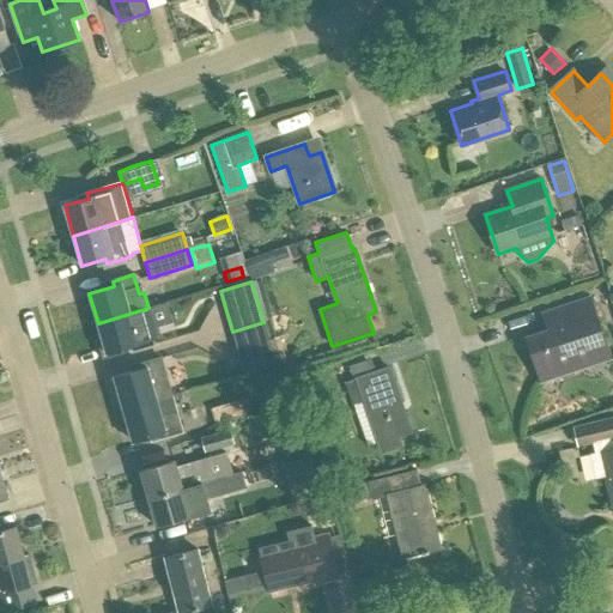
[(612,359),(592,298),(546,314),(552,331),(526,339),(541,383),(612,359)]
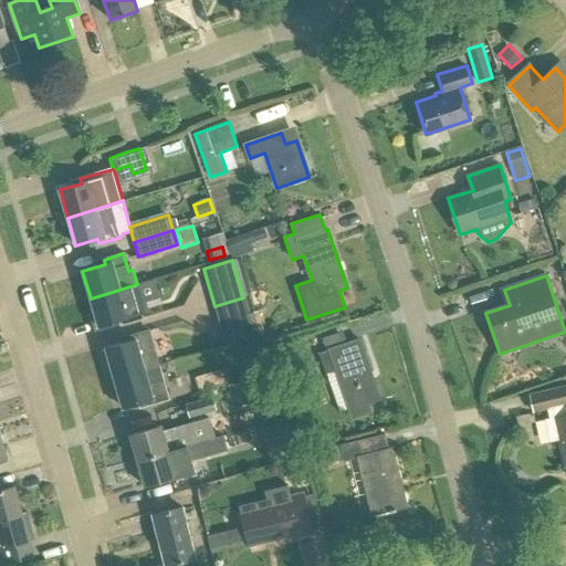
[(137,284),(91,299),(98,327),(121,321),(122,326),(143,320),(136,301),(140,300),(137,284)]
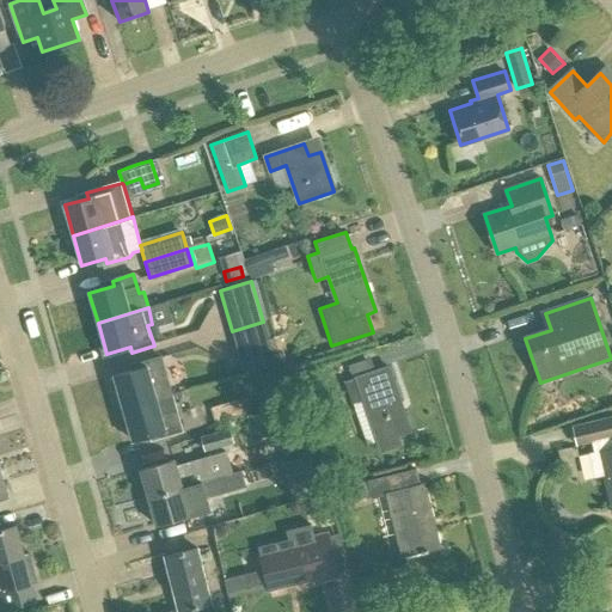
[(263,322),(232,331),(237,349),(269,340),(263,322)]
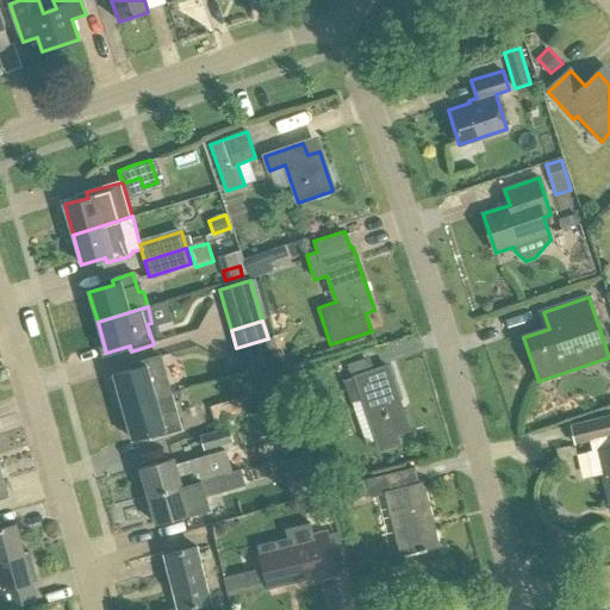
[(118,391),(123,408),(170,393),(160,356),(138,362),(139,367),(113,375),(110,380),(112,390),(118,391)]
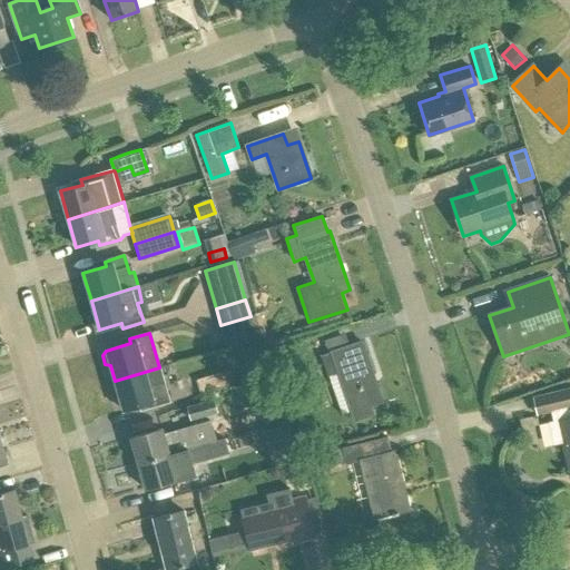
[(332,353),(332,354),(321,357),(327,376),(338,373),(355,421),(372,415),(370,406),(382,402),(362,343),(332,353)]
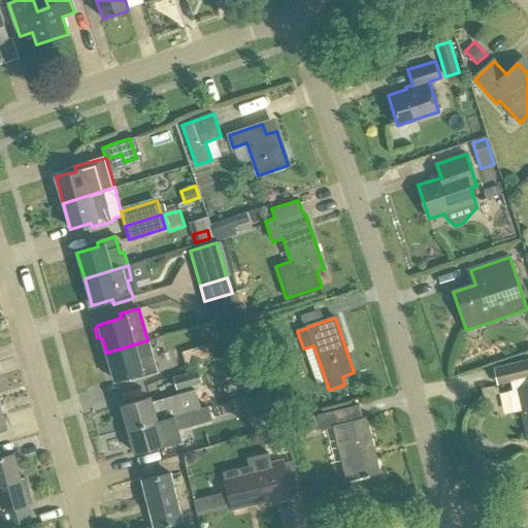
[(253,333),(256,341),(275,335),(272,326),(253,333)]
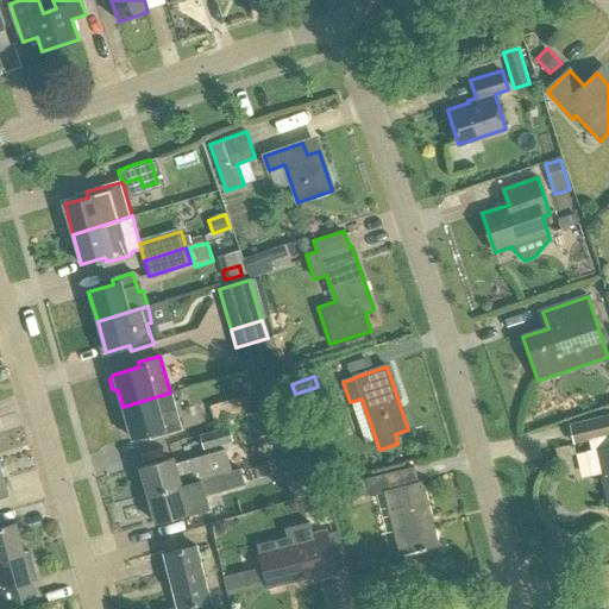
[(181,429),(170,393),(123,407),(132,439),(158,431),(159,437),(181,429)]
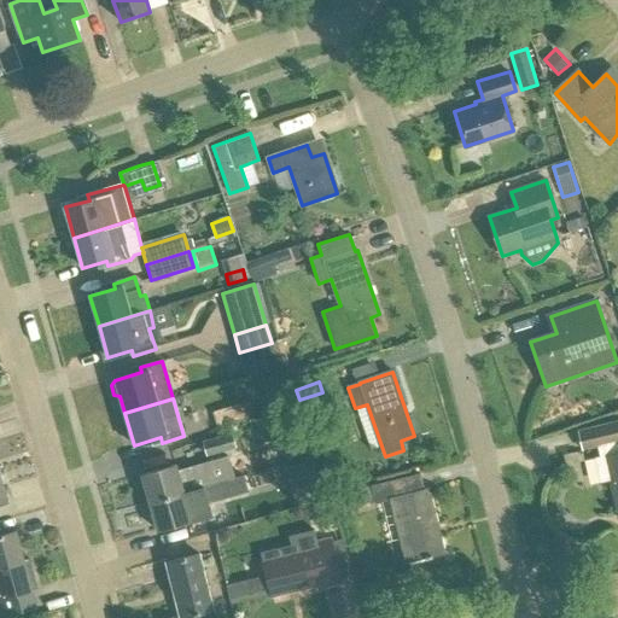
[(216,424),(254,413),(250,400),(213,410),(216,424)]
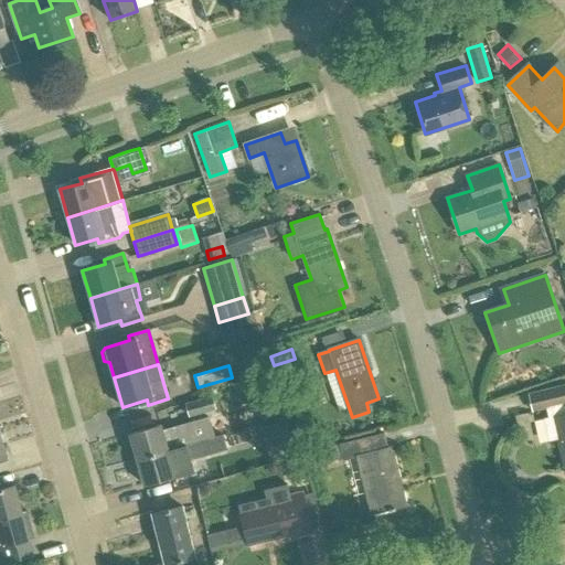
[(269,373),(256,377),(262,395),(274,391),(269,373)]
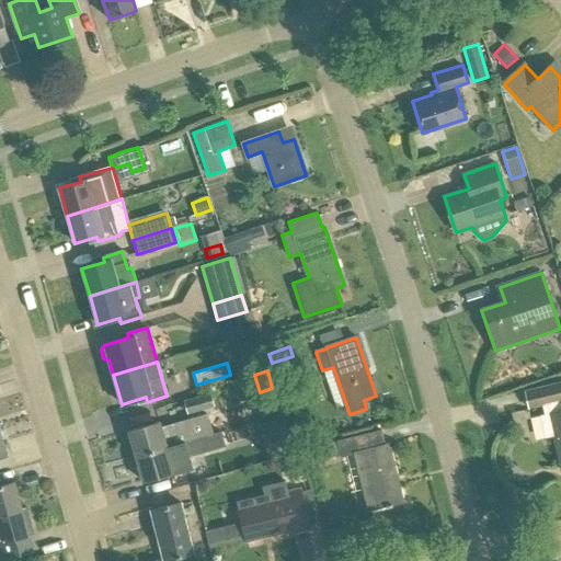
[(546,438),(554,437),(560,467),(560,405),(560,402),(560,401),(560,384),(524,392),(528,410),(548,405),(550,414),(540,416),(546,438)]
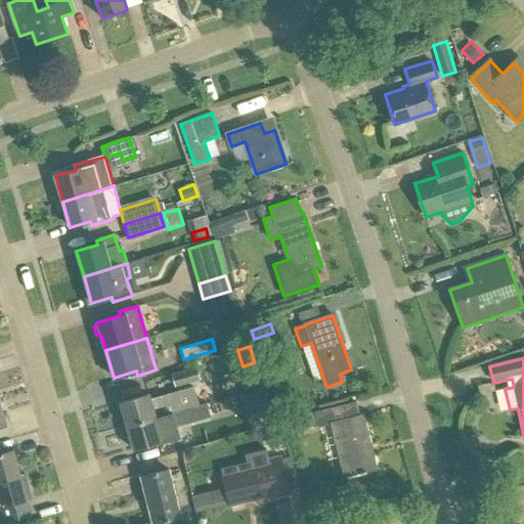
[(175,386),(201,379),(197,365),(171,374),(175,386)]
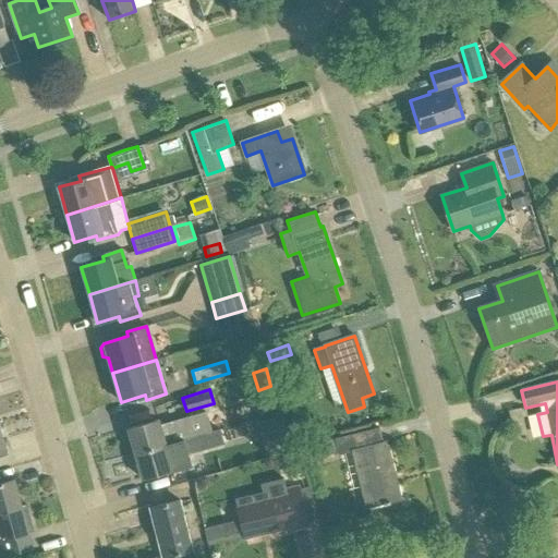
[(129,427),(136,453),(213,432),(208,417),(191,422),(189,417),(171,423),(172,425),(160,429),(158,419),(129,427)]
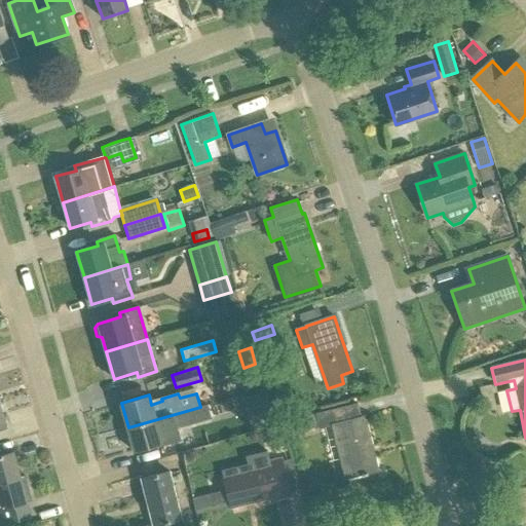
[(247,409),(252,428),(276,422),(271,404),(247,409)]
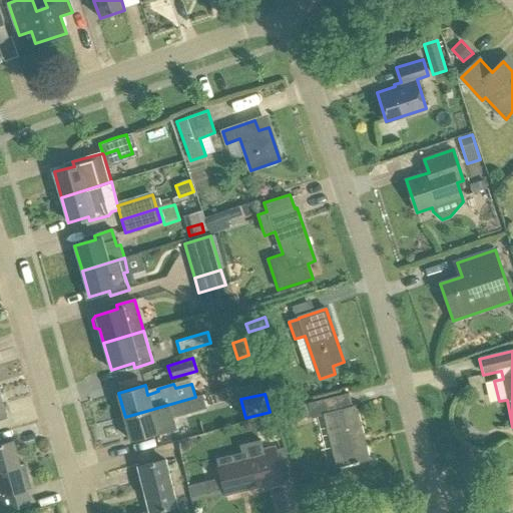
[(288,422),(311,416),(312,418),(323,415),(337,469),(370,461),(357,406),(352,407),(349,394),(285,410),(288,422)]
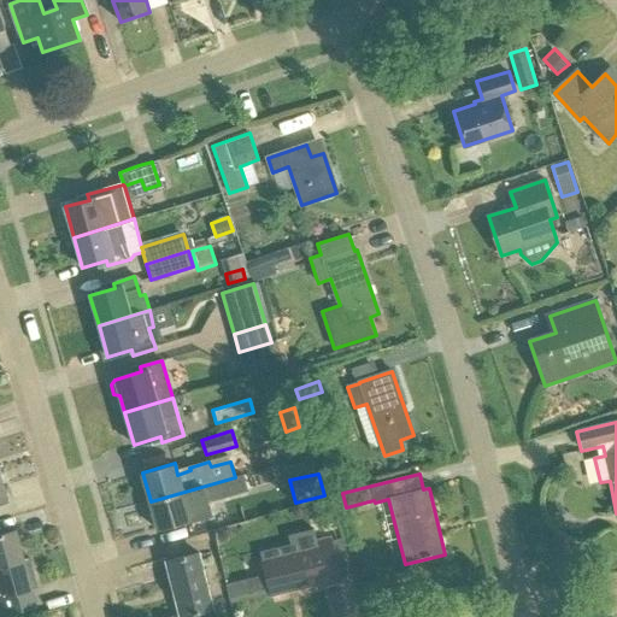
[(235,477),(151,501),(158,530),(192,521),(187,507),(207,501),(206,499),(239,491),(235,477)]
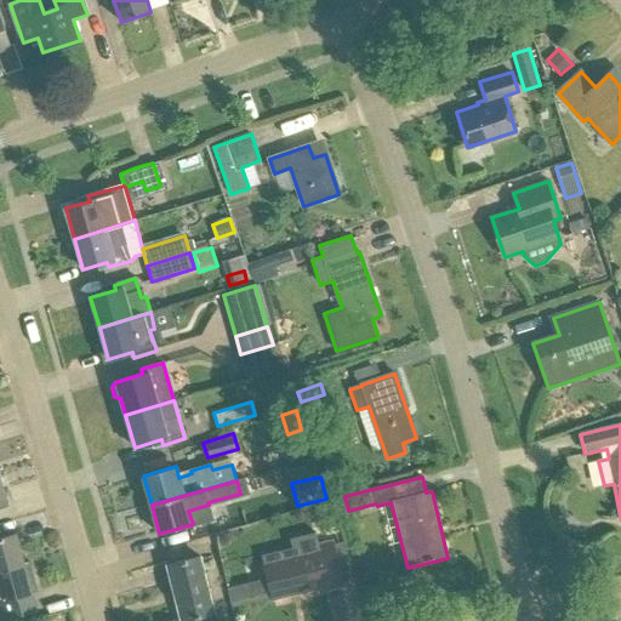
[(330,506),(317,508),(320,527),(334,524),(330,506)]
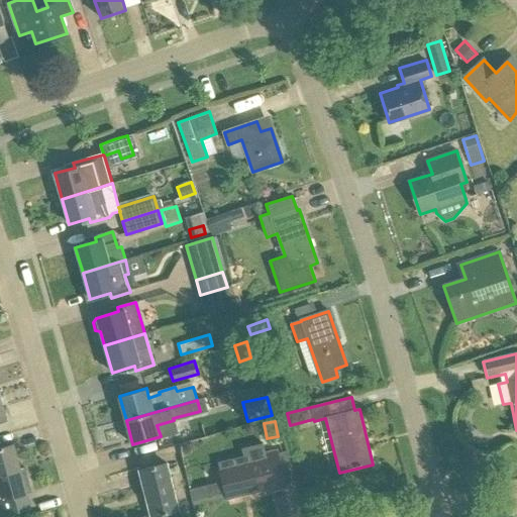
[(243,456),(218,462),(219,468),(226,497),(272,487),(273,490),(285,487),(276,449),(265,452),(263,443),(241,448),(243,456)]
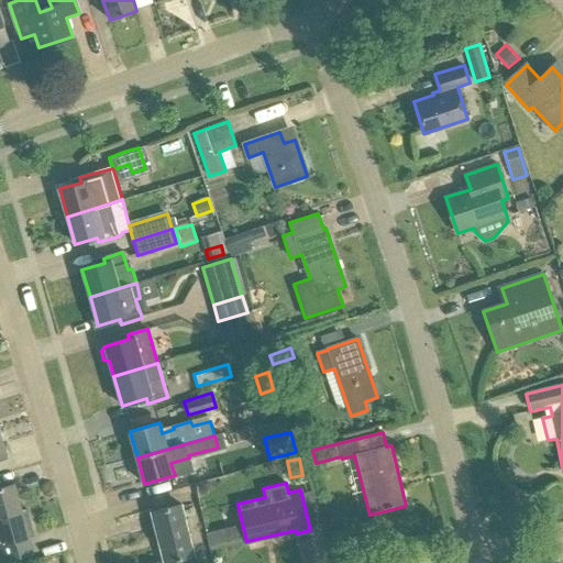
[(0,516),(22,510),(14,484),(0,487),(0,516)]
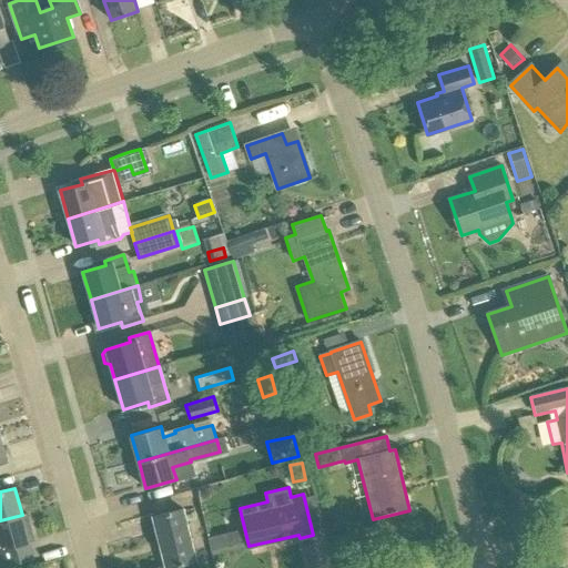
[(195,559),(183,508),(152,516),(165,567),(195,559)]
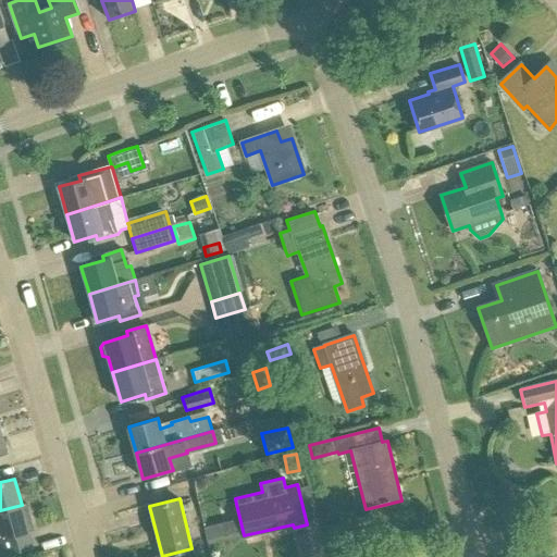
[(22,505),(0,510),(0,536),(28,529),(22,505)]
